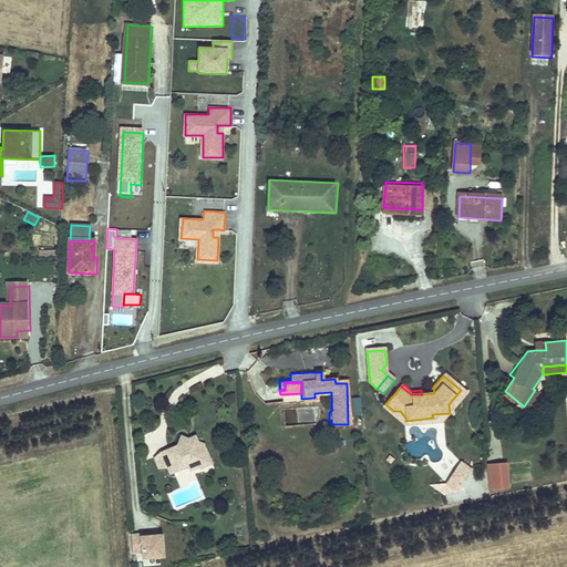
[(385,404),(383,408),(404,426),(442,423),(449,415),(453,414),(453,410),(466,395),(461,390),(449,404),(450,413),(432,414),(433,418),(405,421),(405,418),(400,411),(393,411),(385,404)]
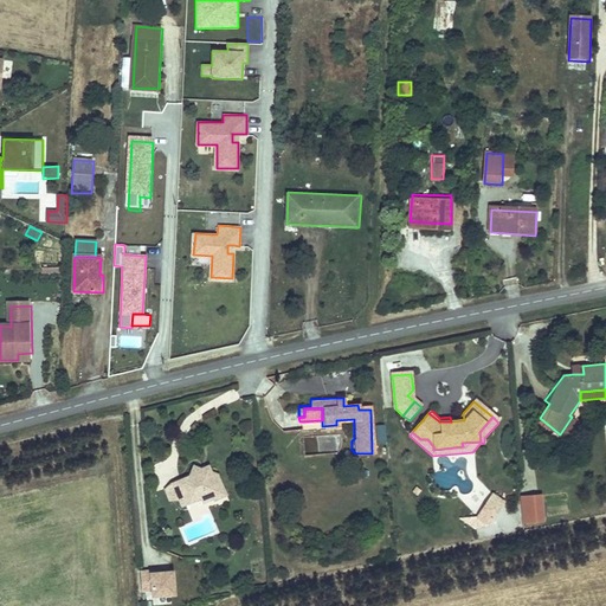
[(198,466),(202,474),(211,469),(208,463),(198,466)]
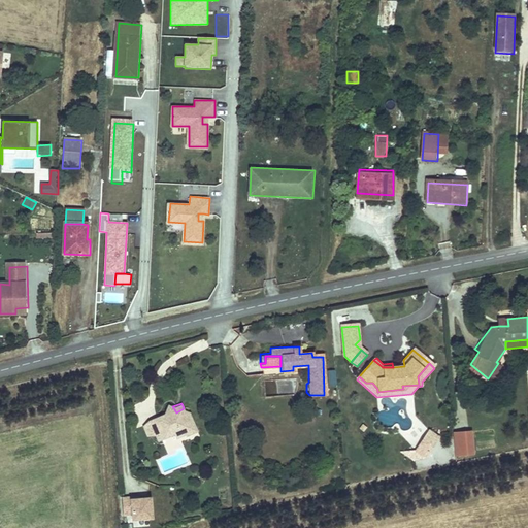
[(165,416),(152,421),(154,425),(157,432),(158,434),(172,428),(170,406),(168,405),(165,416)]
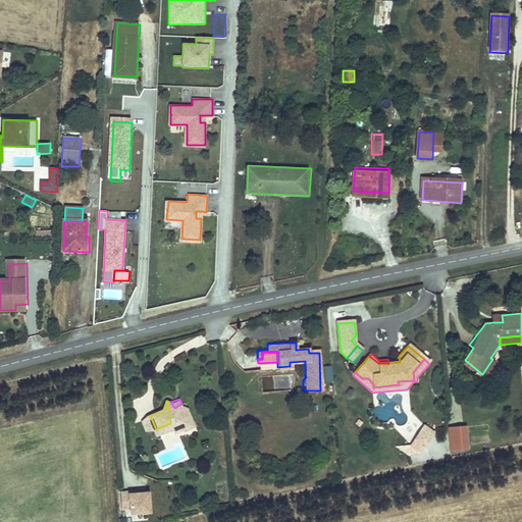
[(184,426),(197,421),(190,406),(181,404),(174,408),(170,402),(168,402),(170,423),(173,427),(183,424),(184,426)]
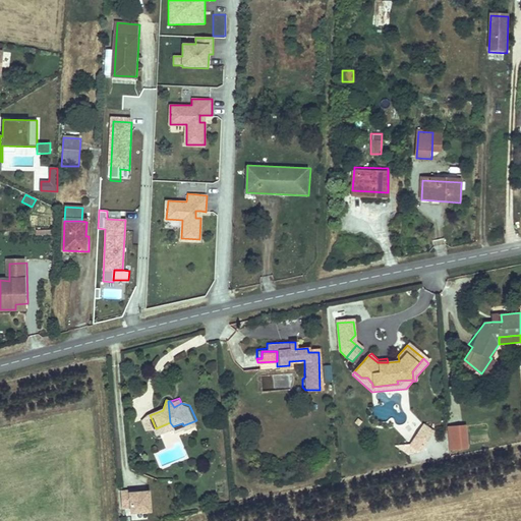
[(155,426),(152,419),(145,422),(148,429),(155,426)]
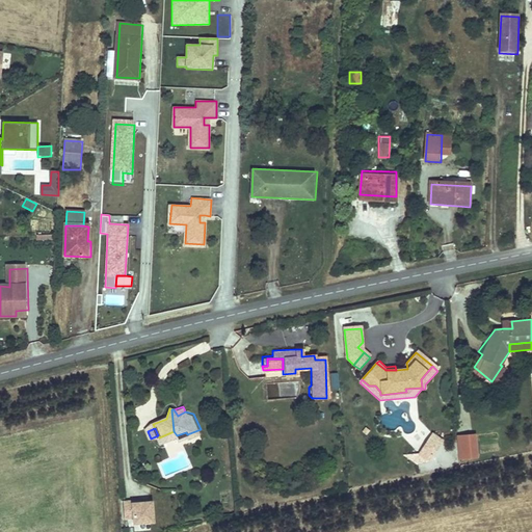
[(480,459),(477,434),(458,435),(461,461),(480,459)]
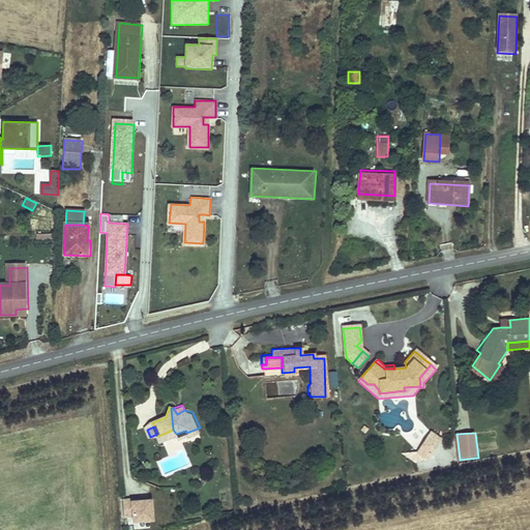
[(432,434),(429,437),(438,444),(440,441),(432,434)]
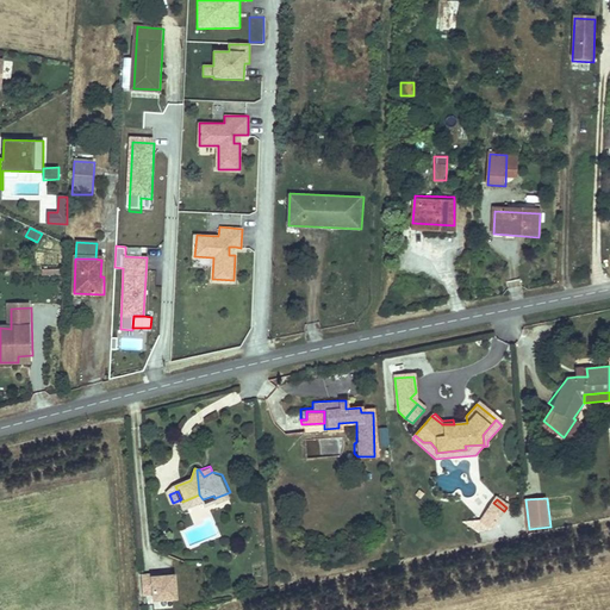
[(493,503),(479,521),(490,529),(504,511),(493,503)]
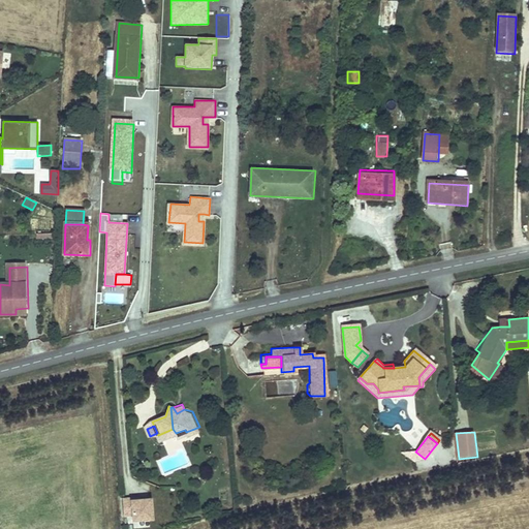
[(123,516),(132,516),(131,500),(131,498),(122,498),(123,516)]
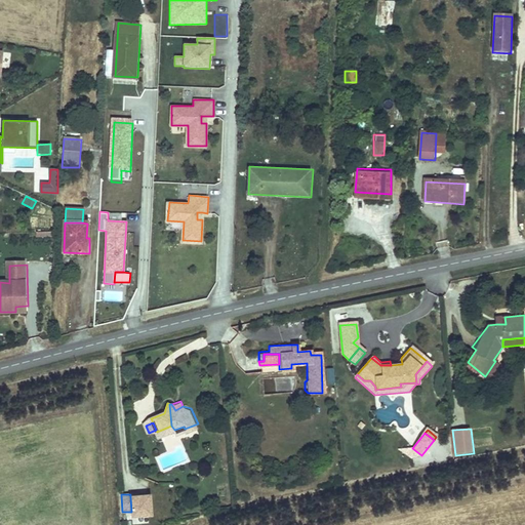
[(152,495),(130,496),(131,512),(131,519),(153,517),(152,495)]
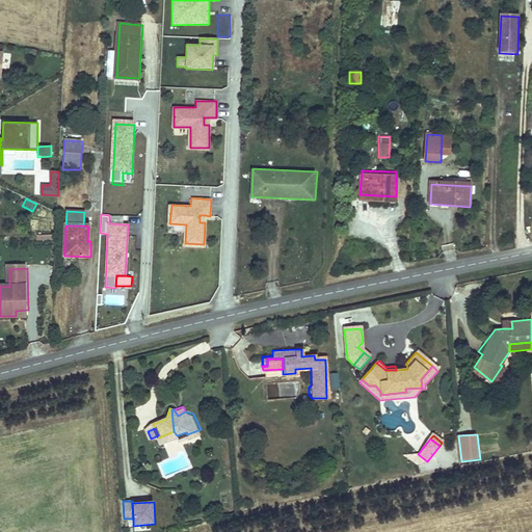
All buildings are outlined.
